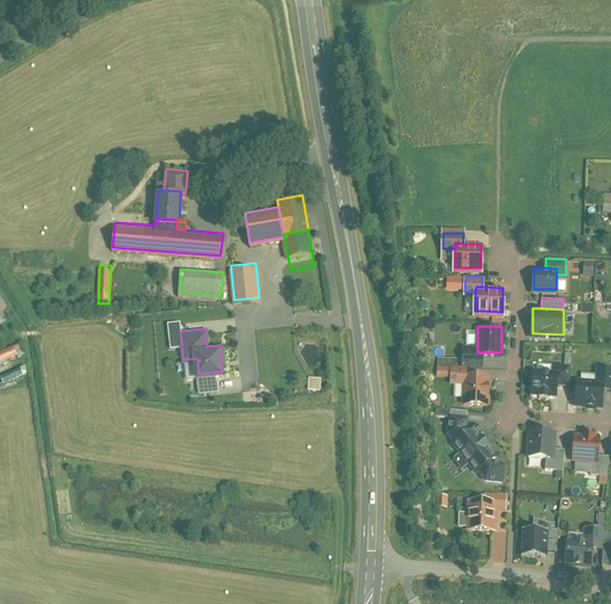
[(20,338),(0,349),(0,359),(18,352),(20,359),(0,370),(0,373),(5,381),(24,371),(29,353),(20,338)]
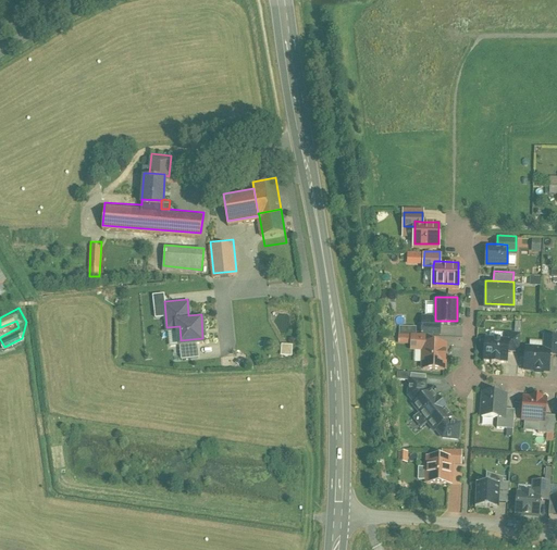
[(435,314),(422,314),(421,330),(430,332),(440,332),(441,321),(435,321),(435,314)]
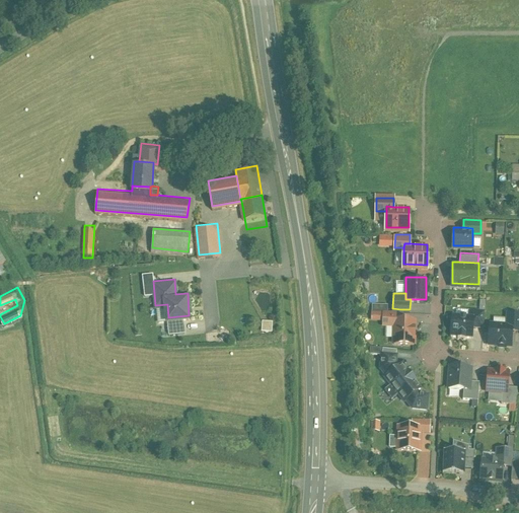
[(485,307),(469,306),(468,312),(473,313),(473,324),(484,325),(485,307)]
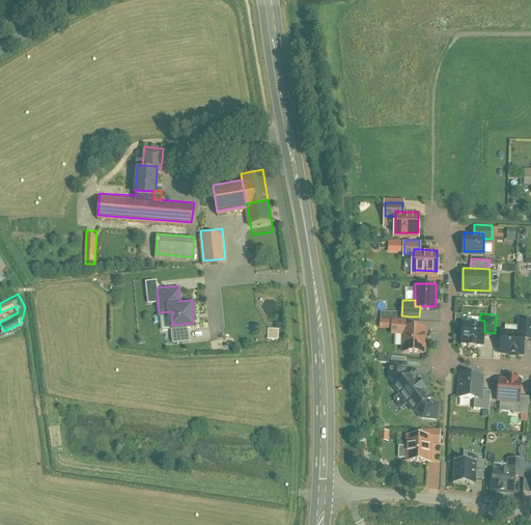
[(401,315),(392,315),(392,329),(403,330),(403,325),(410,325),(410,316),(401,315)]
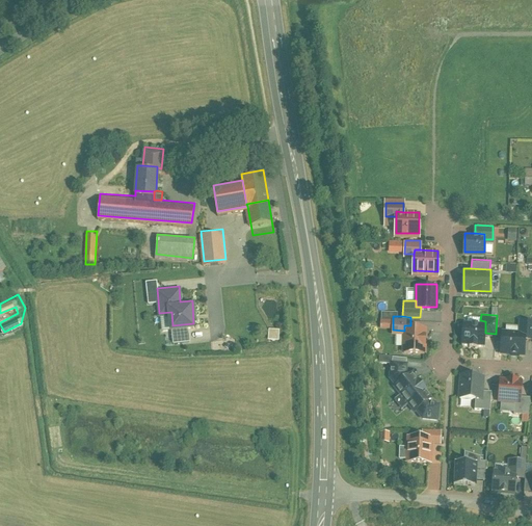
[(531,318),(520,318),(520,330),(525,331),(525,336),(531,336),(531,318)]
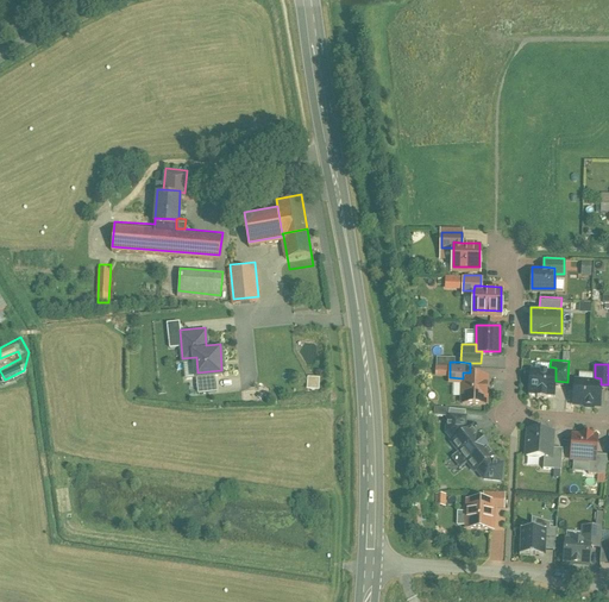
[(550,367),(531,365),(528,390),(537,392),(537,393),(545,394),(546,392),(554,393),(556,381),(556,368),(550,367)]
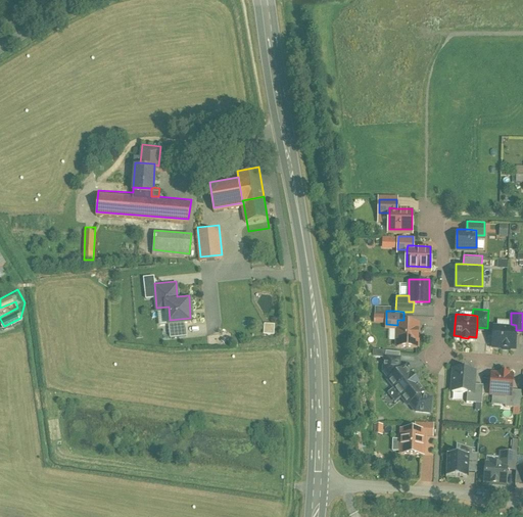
[(403,320),(397,320),(397,325),(397,342),(417,343),(418,321),(403,320)]
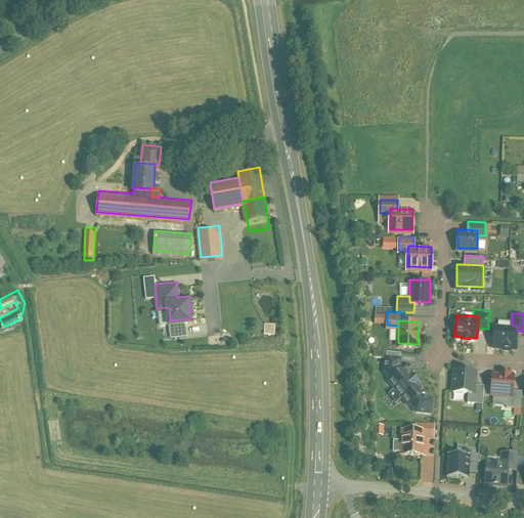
[(512,325),(495,324),(493,344),(516,346),(517,331),(517,326),(512,325)]
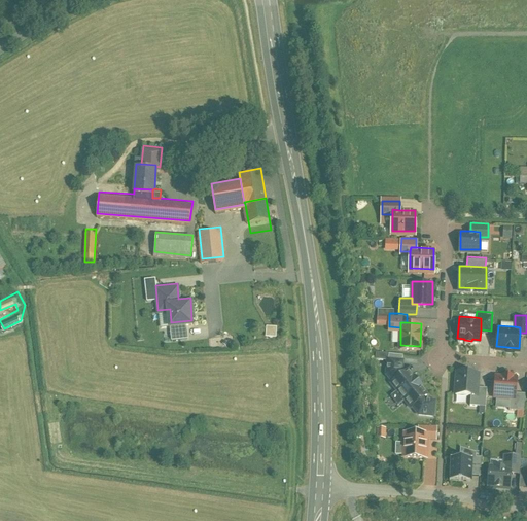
[(388,350),(387,365),(401,367),(402,352),(388,350)]
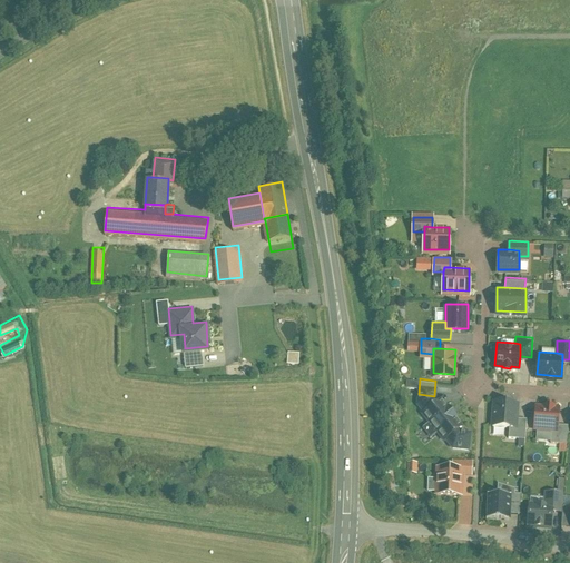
[(434,396),(419,394),(418,401),(425,410),(423,411),(444,437),(446,435),(452,444),(469,446),(470,431),(461,430),(458,426),(462,423),(455,415),(457,414),(449,404),(446,405),(441,397),(438,399),(434,396)]
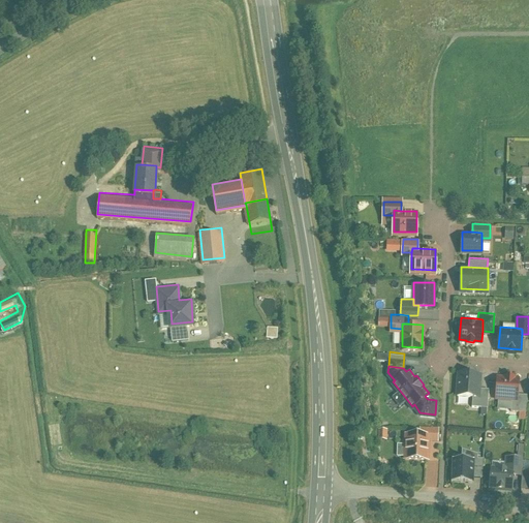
[(480,372),(459,370),(457,392),(472,393),(478,394),(479,386),(480,372)]
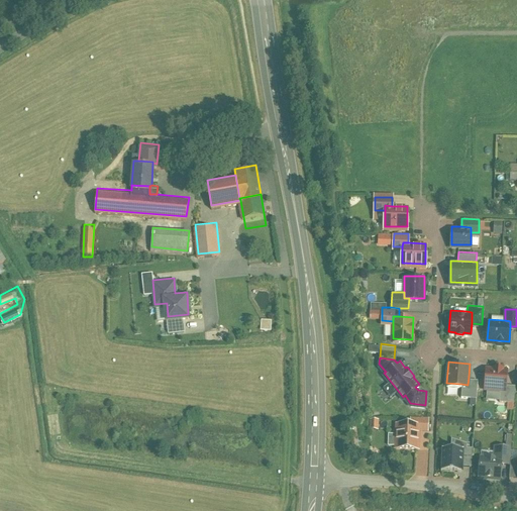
[(494,367),(487,367),(485,386),(500,387),(505,387),(506,382),(507,368),(502,368),(502,367),(494,366),(494,367)]
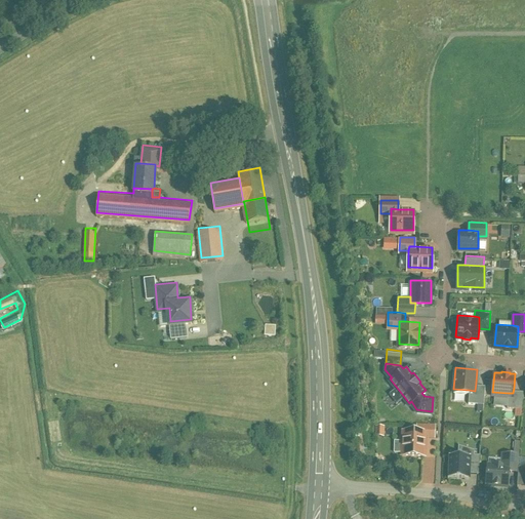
[(485,383),(476,383),(475,391),(469,390),(469,400),(483,401),(485,383)]
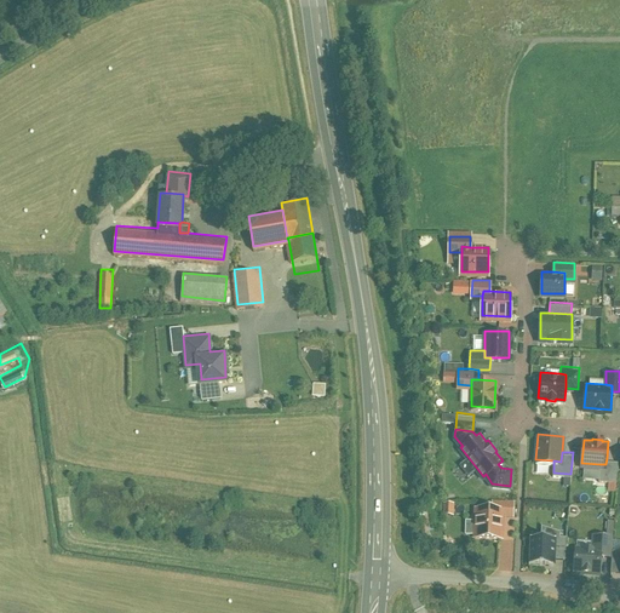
[(618,459),(607,458),(606,464),(600,464),(598,477),(609,479),(616,479),(618,459)]
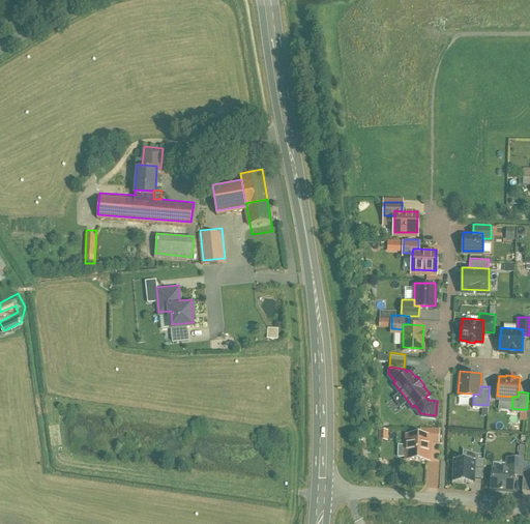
[(439,426),(420,426),(420,432),(429,433),(429,438),(439,438),(439,426)]
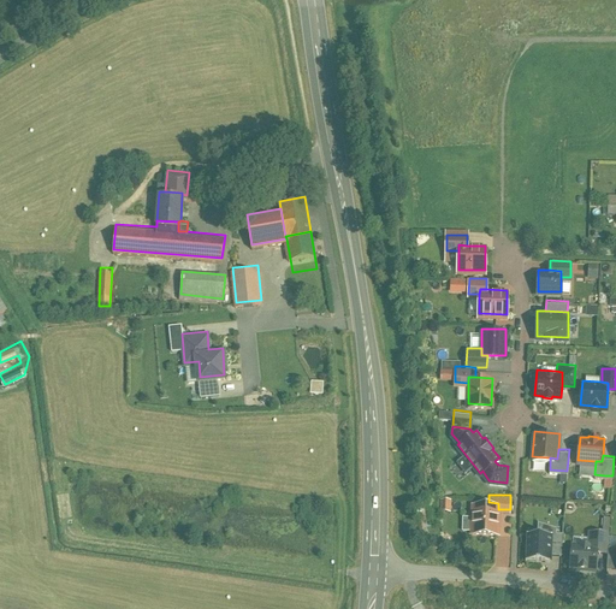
[(489,502),(473,502),(472,530),(498,531),(498,509),(498,503),(489,502)]
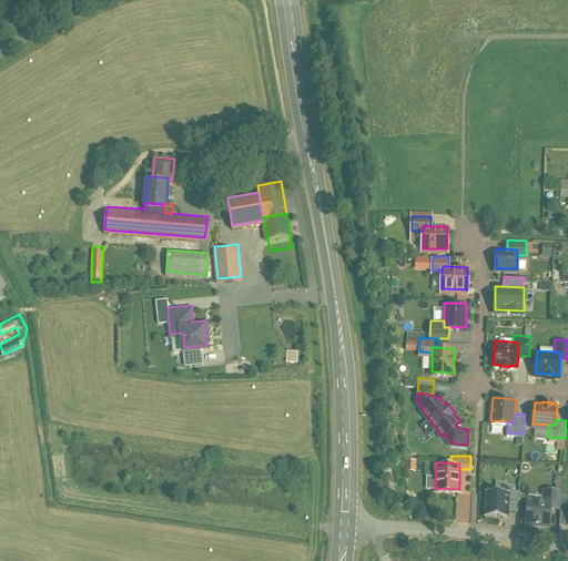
[(561,488),(545,487),(544,501),(550,501),(549,506),(560,507),(560,501),(561,488)]
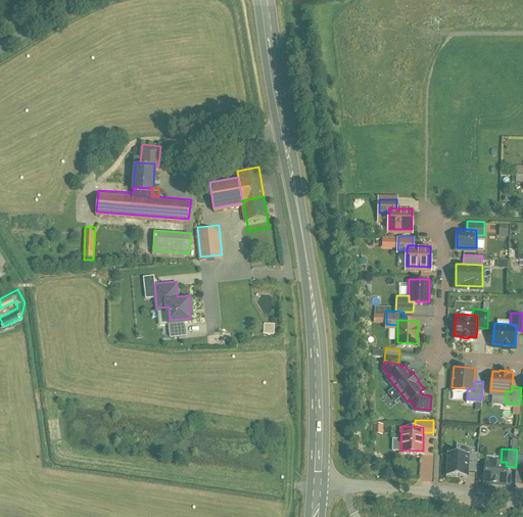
[(467,451),(446,450),(445,473),(467,473),(467,468),(468,451),(467,451)]
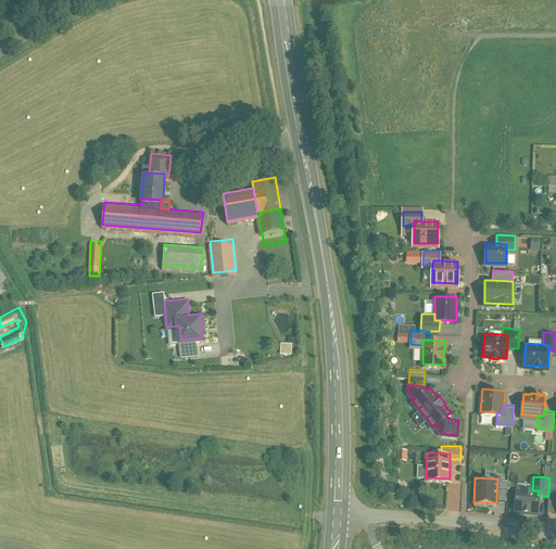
[(508,477),(496,477),(496,479),(497,479),(496,497),(506,497),(508,477)]
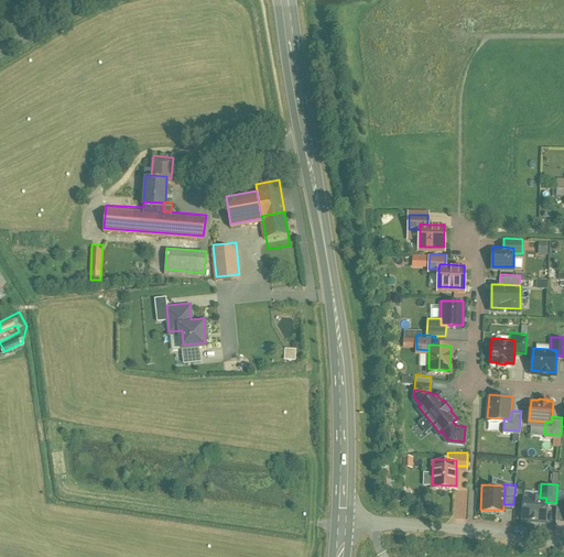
[(540,498),(524,495),(522,516),(544,519),(545,502),(546,498),(540,498)]
